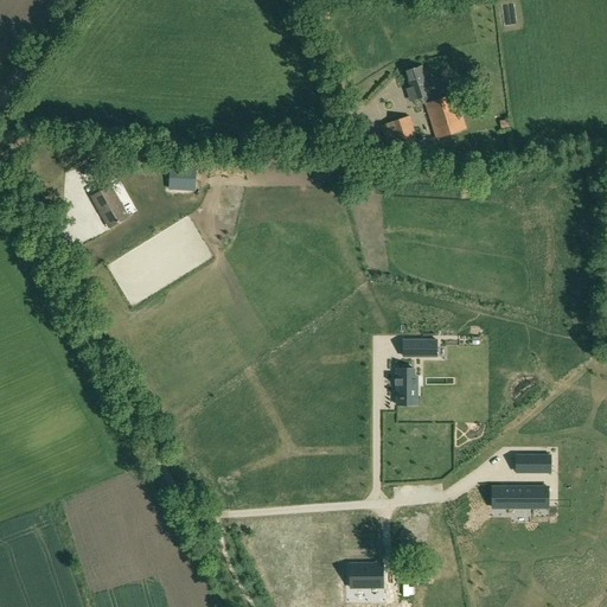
[(406,89),(409,101),(430,94),(425,76),(426,75),(422,64),(406,70),(411,88),(406,89)]
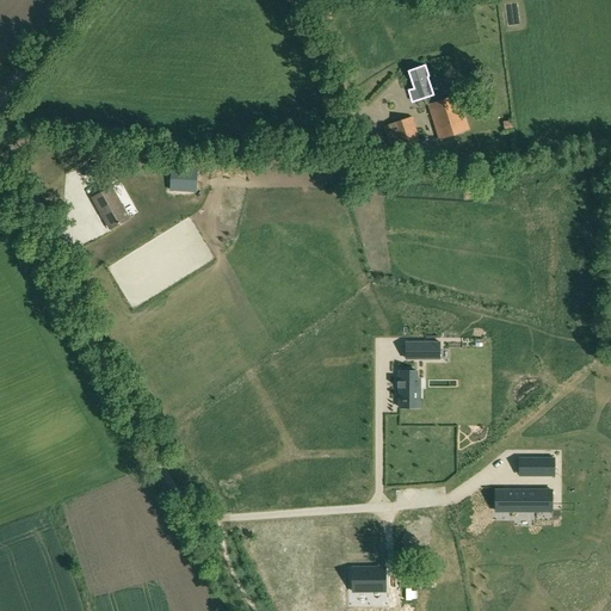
[(468,129),(456,94),(429,104),(439,139),(468,129)]
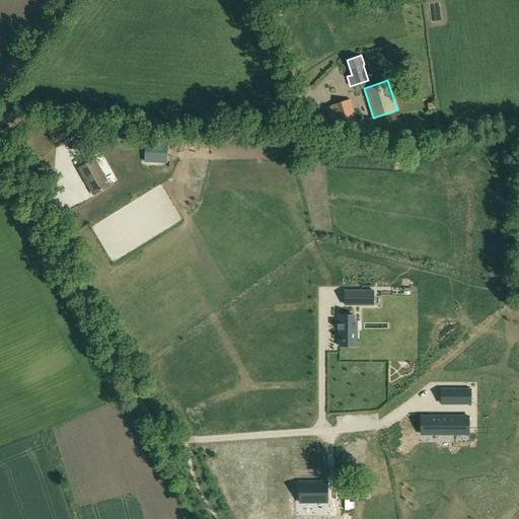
[(332,104),(339,125),(356,119),(350,99),(332,104)]
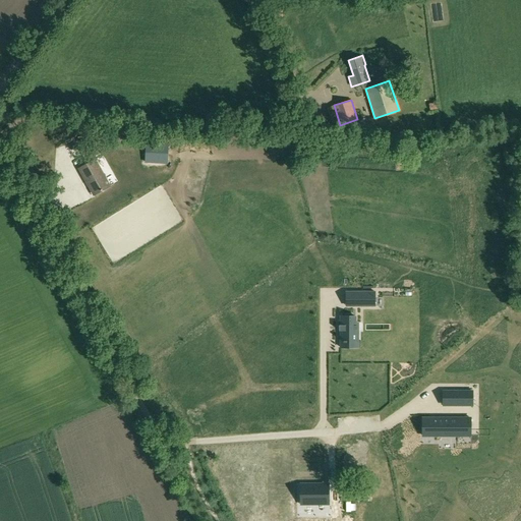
[(87,160),(98,154),(91,140),(89,141),(87,136),(76,141),(78,147),(87,160)]
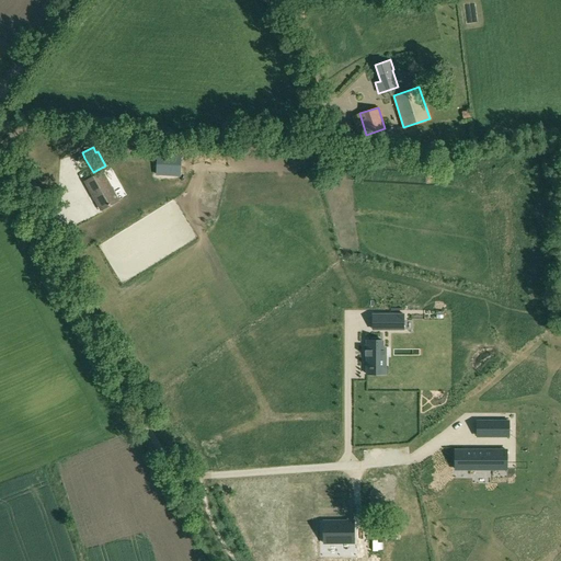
[(157,158),(156,174),(171,175),(180,175),(181,159),(169,158),(157,158)]
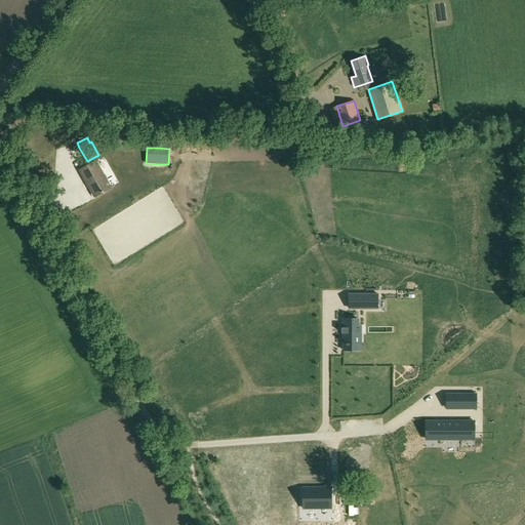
[(95,160),(79,169),(94,196),(111,187),(95,160)]
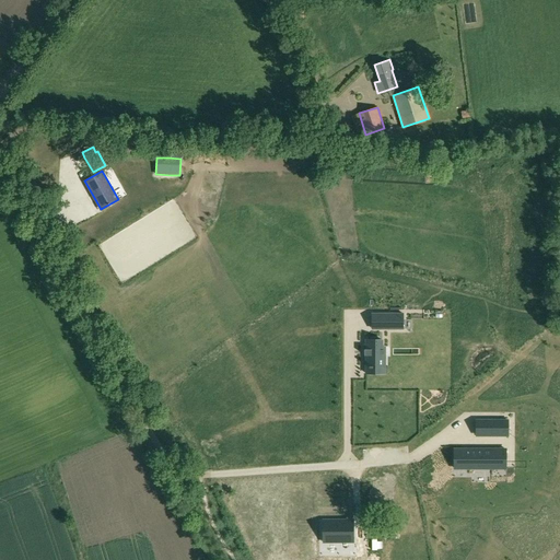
[(372,314),(372,329),(382,329),(404,329),(404,314),(382,314),(372,314)]
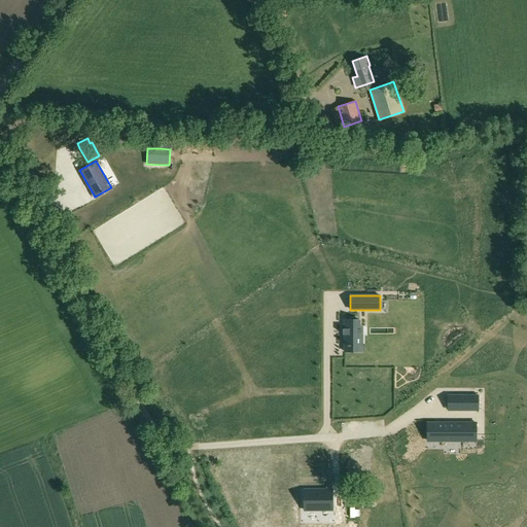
[(343,328),(343,335),(345,335),(345,345),(348,345),(348,346),(351,346),(351,345),(358,345),(358,336),(362,336),(362,326),(359,326),(359,320),(345,320),(345,328),(343,328)]
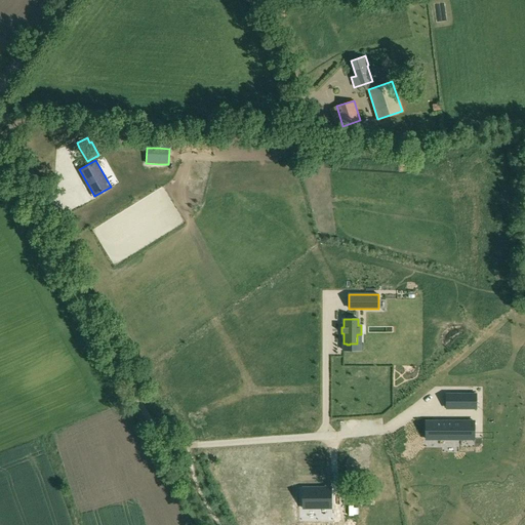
[(446,394),(446,408),(456,408),(476,408),(476,394),(456,394),(446,394)]
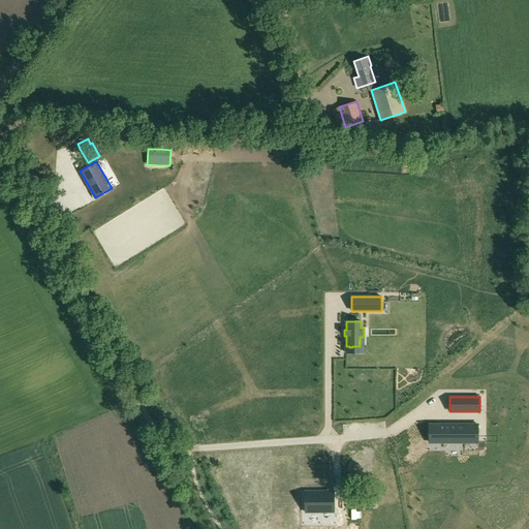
[(435,425),(435,443),(465,443),(465,437),(477,437),(477,425),(435,425)]
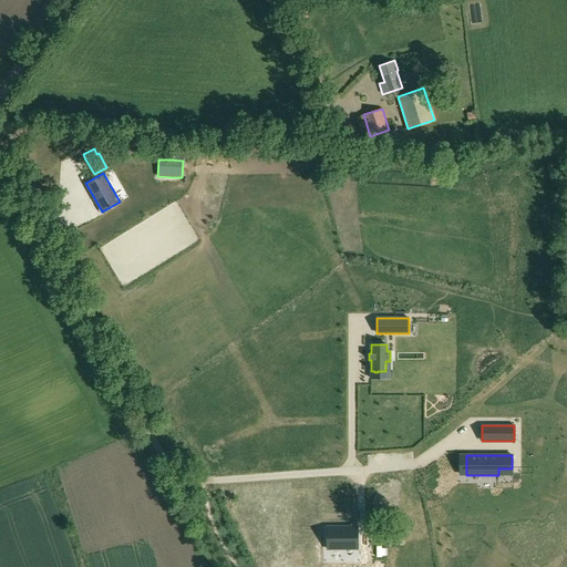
[(330,538),(330,554),(361,554),(361,538),(330,538)]
